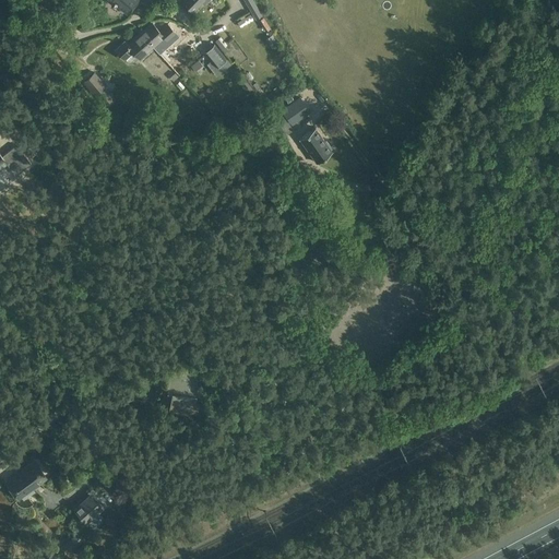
[(137,0),(109,0),(127,13),(137,0)]
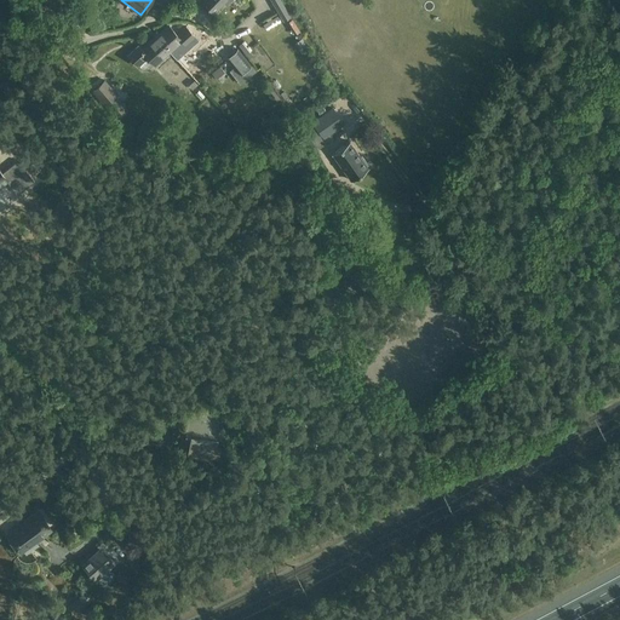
[(204,0),(202,1),(214,13),(228,0),(230,0),(233,1),(233,0),(204,0)]
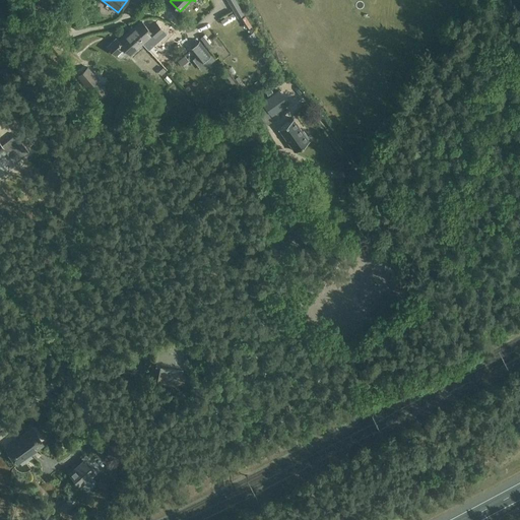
[(233,0),(229,3),(238,17),(244,14),(235,0),(233,0)]
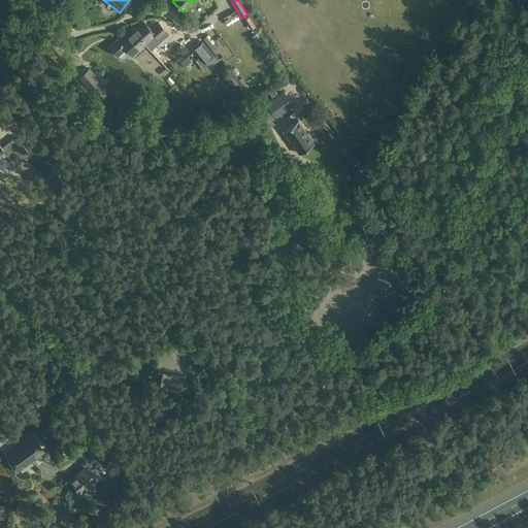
[(239,18),(237,13),(225,21),(228,25),(239,18)]
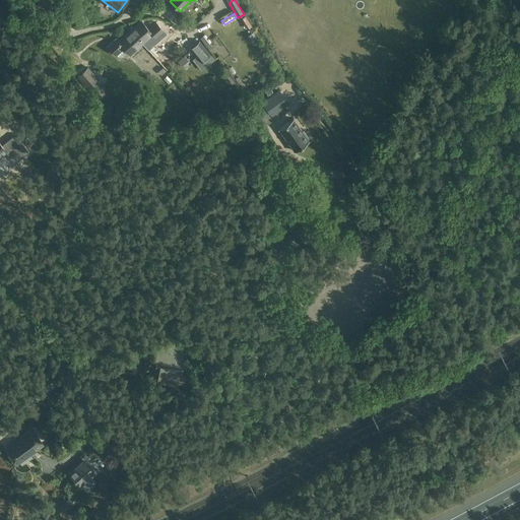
[(252,25),(245,15),(241,18),(248,28),(252,25)]
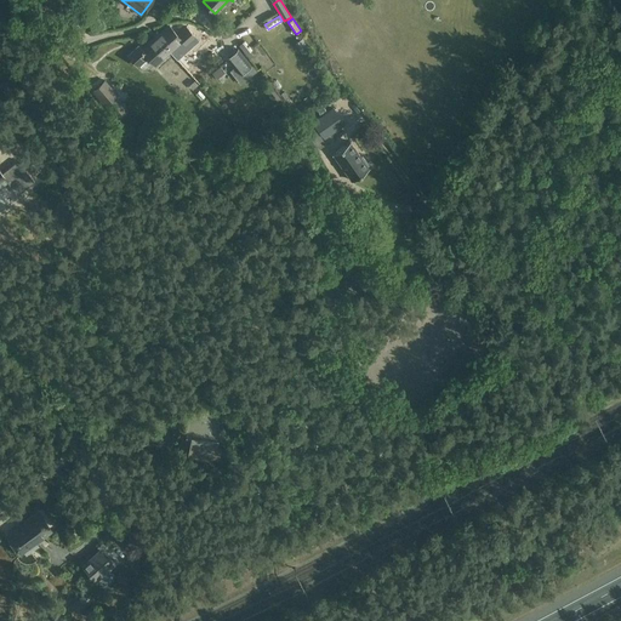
[(186,26),(177,34),(169,26),(157,36),(169,52),(182,40),(187,45),(195,35),(186,26)]
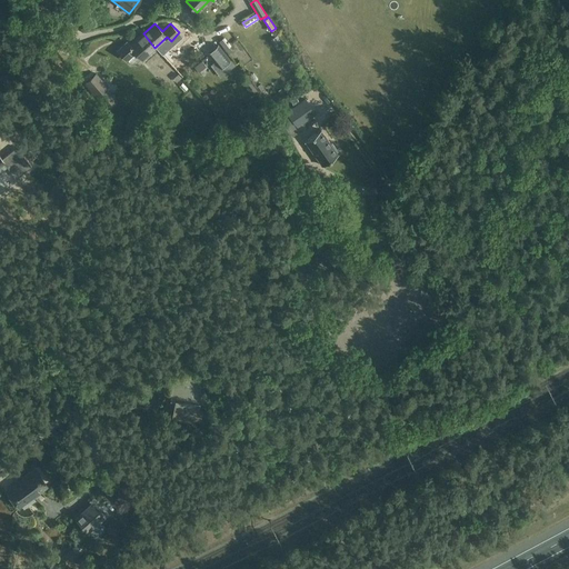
[(155,48),(143,33),(130,46),(127,42),(118,51),(127,60),(136,52),(142,59),(155,48)]
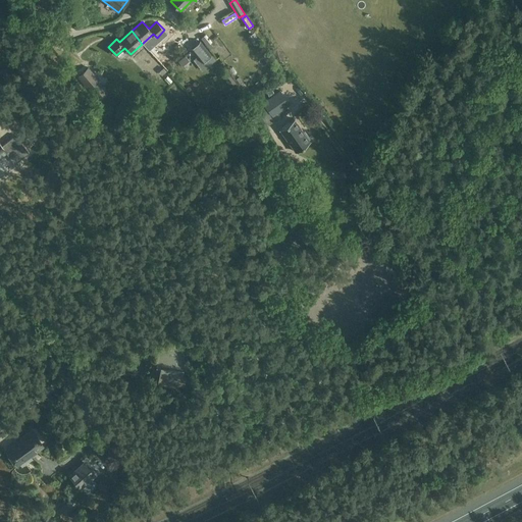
[(211,43),(205,35),(201,38),(210,49),(213,46),(211,43)]
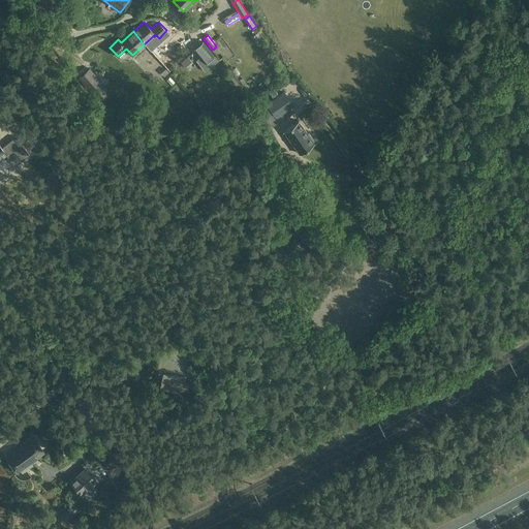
[(203,41),(193,49),(206,63),(215,56),(203,41)]
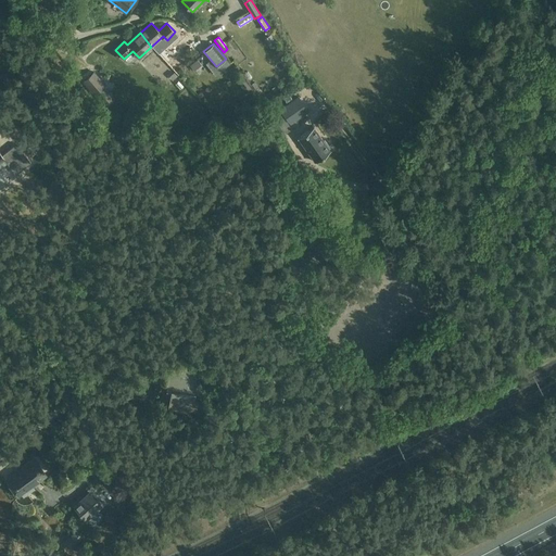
[(192,72),(198,77),(203,72),(198,66),(192,72)]
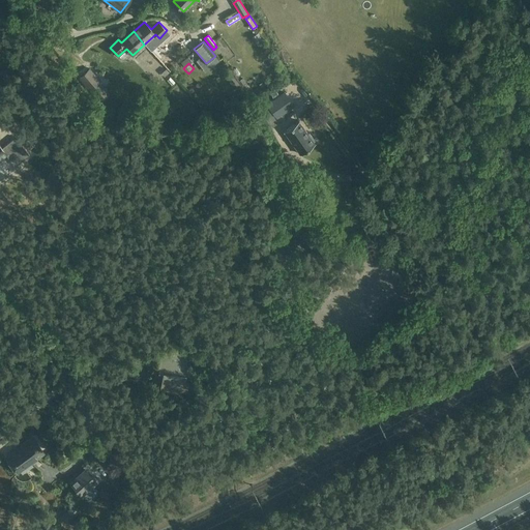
[(90,67),(79,77),(98,102),(110,93),(90,67)]
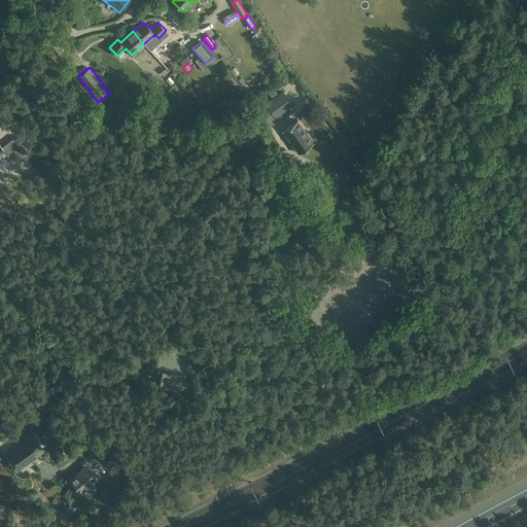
[(232,74),(226,78),(230,84),(236,80),(232,74)]
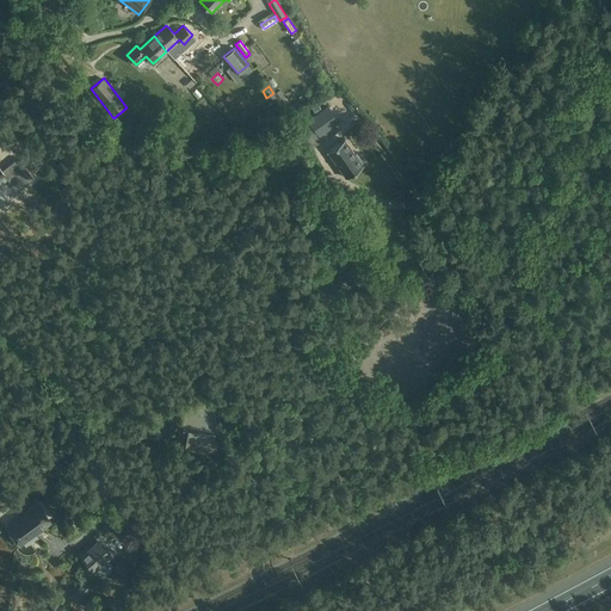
[(320,140),(340,125),(328,107),(308,122),(320,140)]
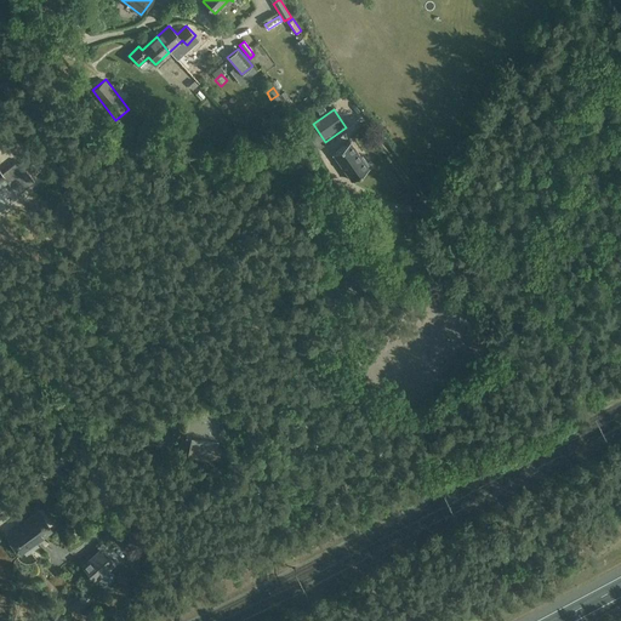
[(349,142),(332,154),(352,181),(369,169),(363,159),(364,159),(358,151),(357,151),(349,142)]
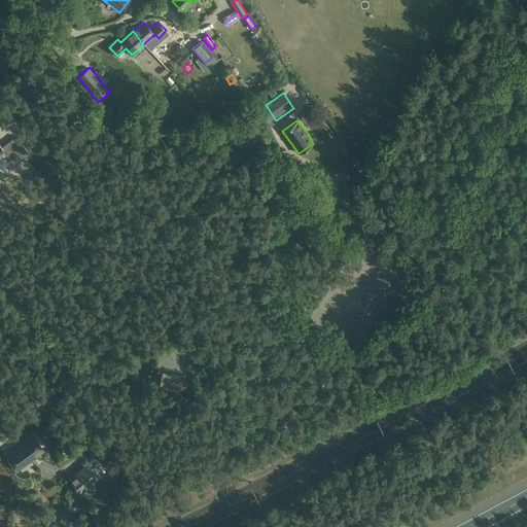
[(243,147),(259,138),(254,128),(245,133),(247,136),(239,140),(243,147)]
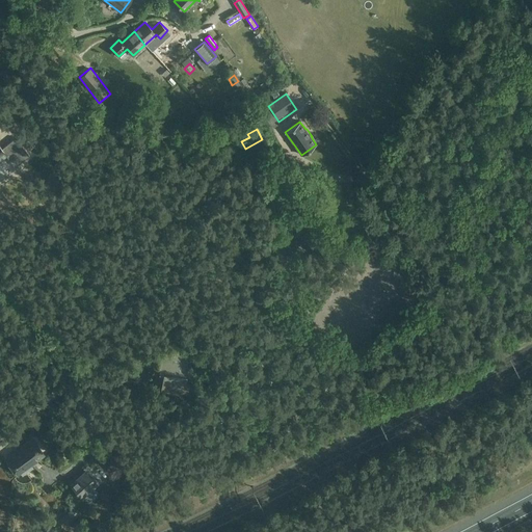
[(23,160),(28,156),(16,138),(1,149),(0,147),(0,160),(6,156),(8,159),(12,156),(17,161),(21,157),(23,160)]
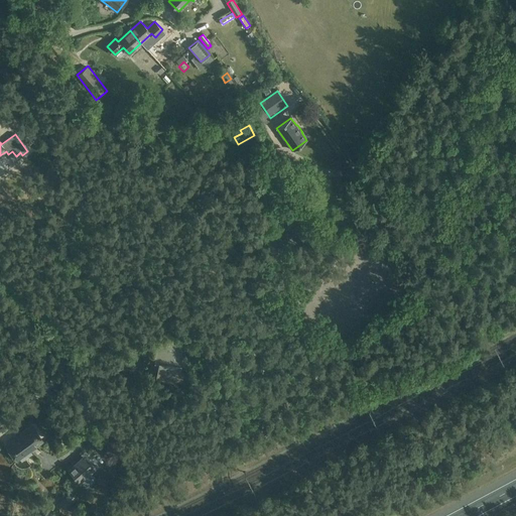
[(159,340),(158,347),(156,347),(155,360),(152,359),(150,377),(163,379),(162,380),(174,382),(174,380),(182,381),(184,368),(180,368),(182,345),(172,344),(172,342),(159,340)]
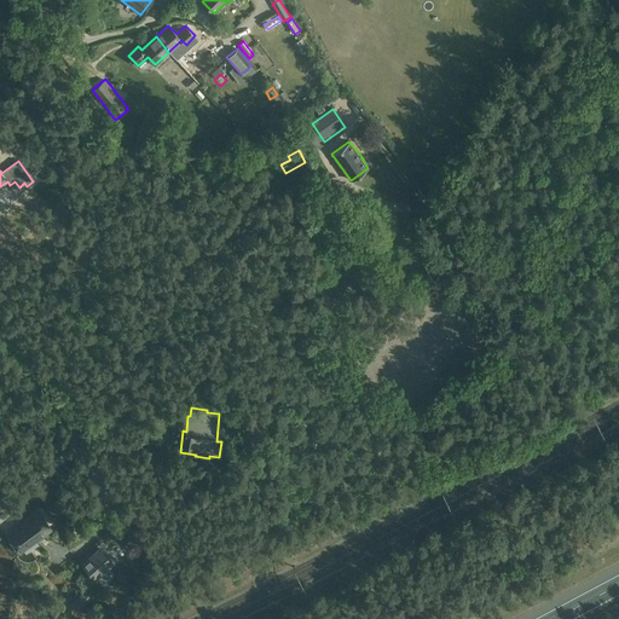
[(36,512),(7,533),(21,551),(50,528),(36,512)]
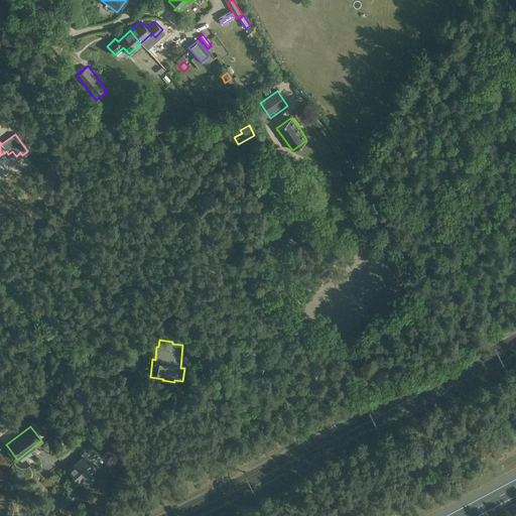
[(83,458),(69,471),(80,483),(94,470),(83,458)]
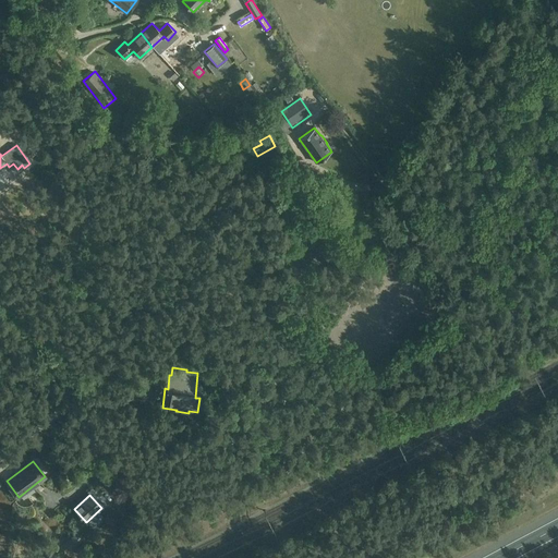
[(69,550),(84,538),(77,532),(63,544),(69,550)]
